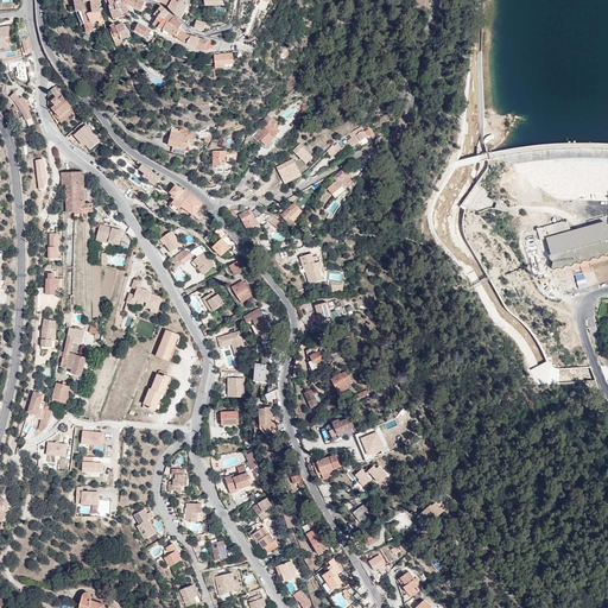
[(84,0),(74,0),(76,6),(77,12),(80,12),(86,11),(84,2),(84,0)]
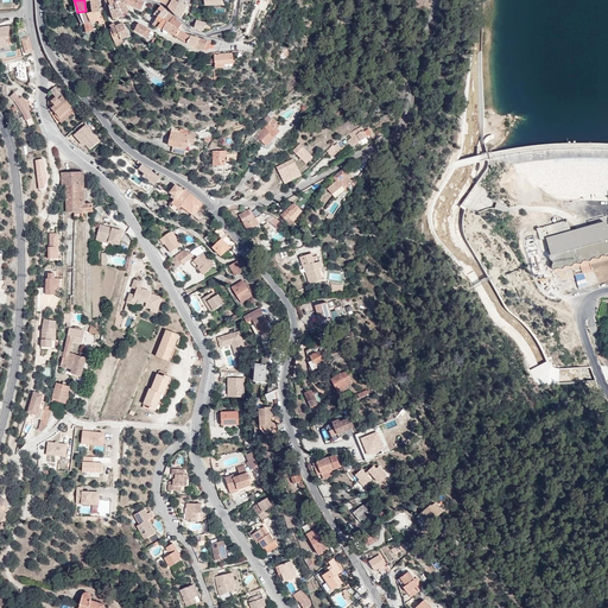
[(99,0),(84,0),(84,2),(90,1),(93,12),(93,13),(100,12),(99,0)]
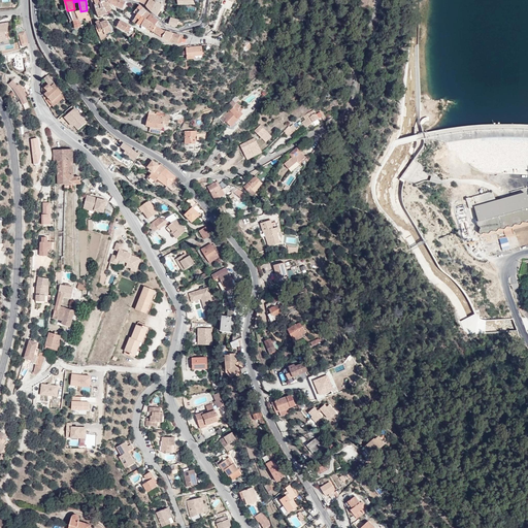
[(126,2),(120,0),(107,0),(106,1),(108,3),(111,4),(124,9),(126,2)]
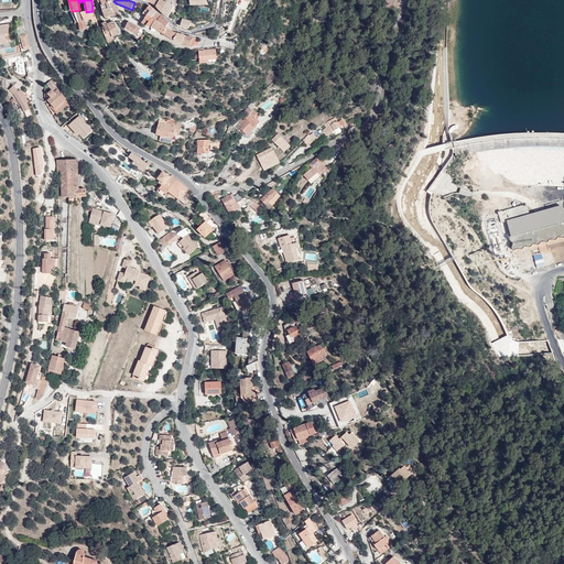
[(171,4),(166,2),(166,1),(165,2),(161,0),(160,0),(156,6),(158,9),(167,18),(171,12),(174,6),(171,4)]
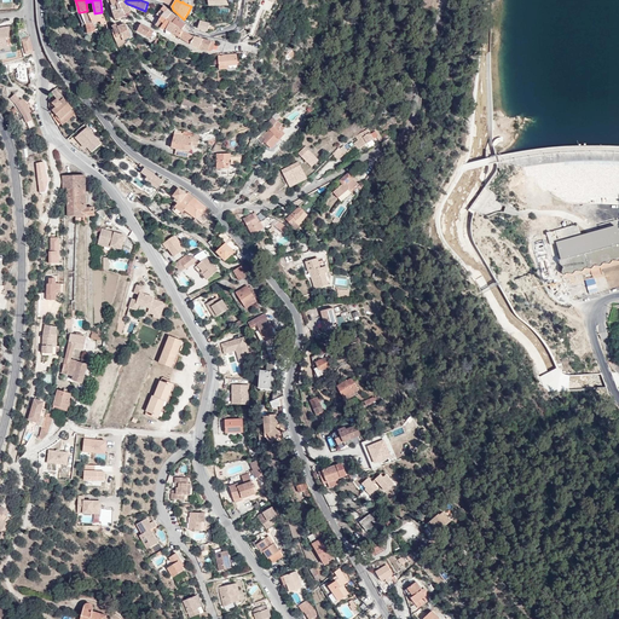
[(125,1),(119,3),(122,10),(126,16),(132,11),(131,10),(129,6),(131,5),(127,4),(125,1)]
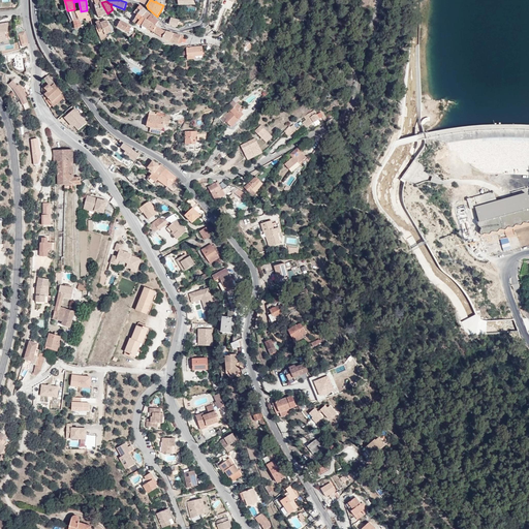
[(147,20),(151,14),(147,10),(144,8),(139,6),(136,9),(139,12),(137,16),(133,21),(132,21),(131,22),(132,22),(136,25),(136,26),(137,24),(142,26),(146,19),(147,20)]
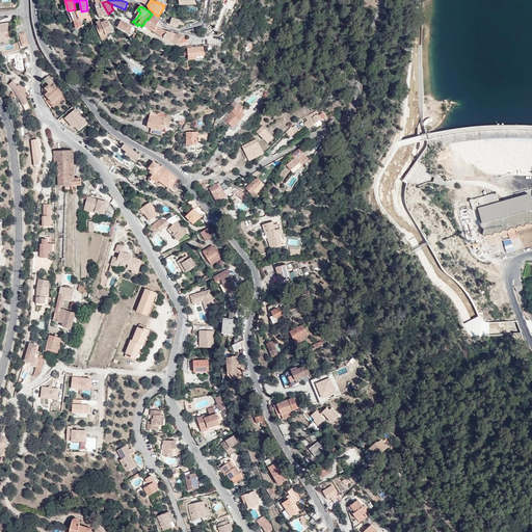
[(105,8),(98,10),(100,18),(105,16),(106,18),(110,17),(108,14),(105,8)]
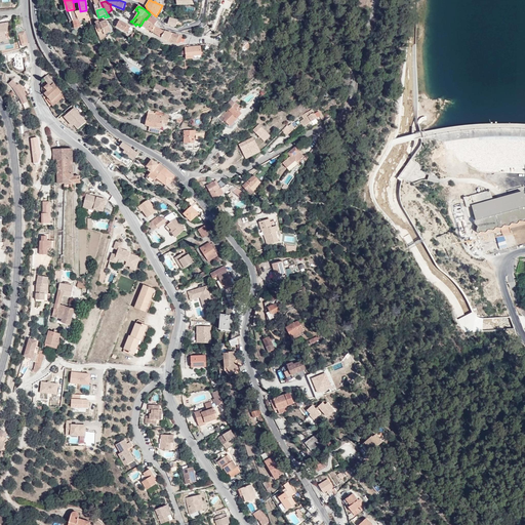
[(90,21),(86,10),(80,11),(80,10),(76,11),(75,9),(74,9),(69,10),(73,21),(74,22),(75,29),(81,27),(82,29),(84,27),(83,25),(81,25),(79,19),(85,18),(86,22),(90,21)]
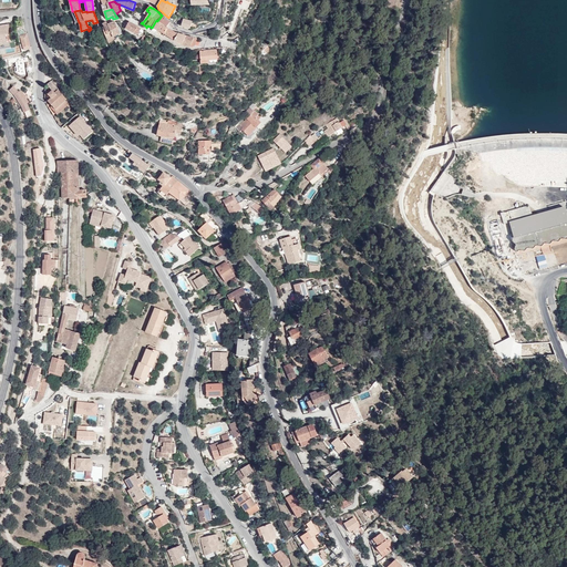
[(165,34),(168,29),(166,28),(171,22),(166,20),(165,19),(162,16),(157,21),(161,23),(157,30),(165,34)]
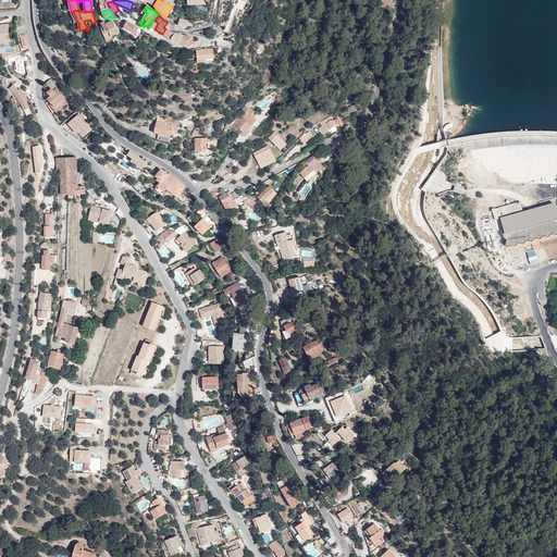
[(180,19),(177,26),(186,29),(189,22),(180,19)]
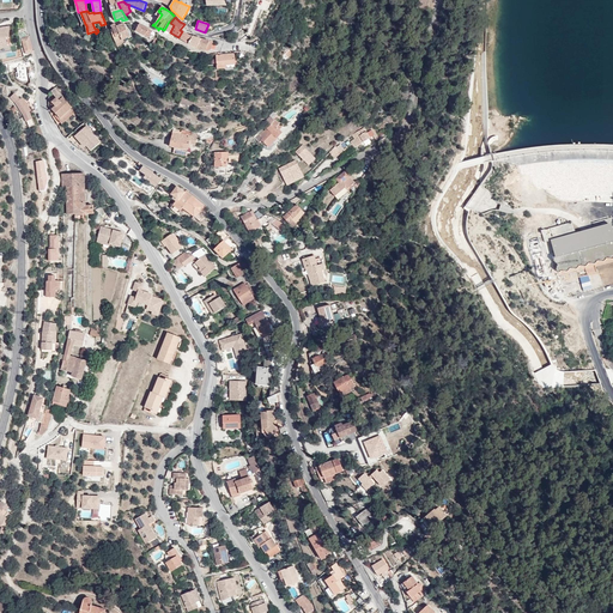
[(116,26),(117,26),(115,23),(110,26),(114,31),(113,32),(116,44),(122,41),(116,26)]
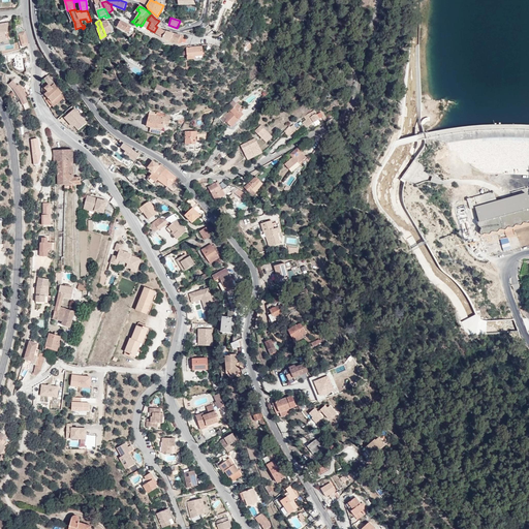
[(112,32),(106,21),(101,23),(100,23),(105,35),(100,38),(101,40),(107,36),(106,34),(112,32)]
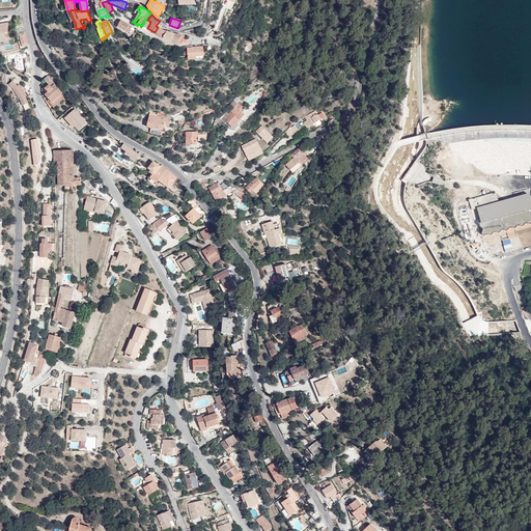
[(132,26),(120,21),(118,27),(129,32),(132,26)]
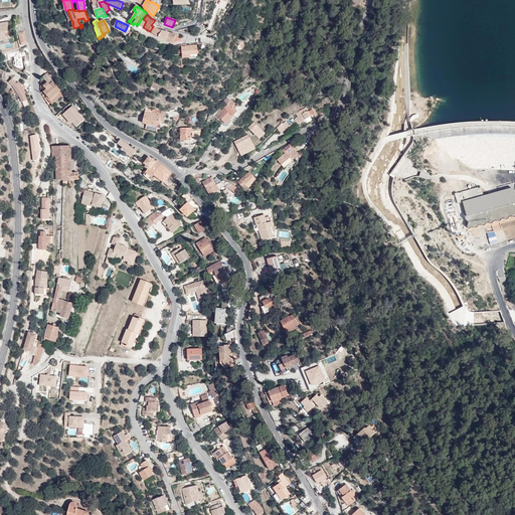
[(0,43),(9,43),(7,22),(0,22),(0,43)]
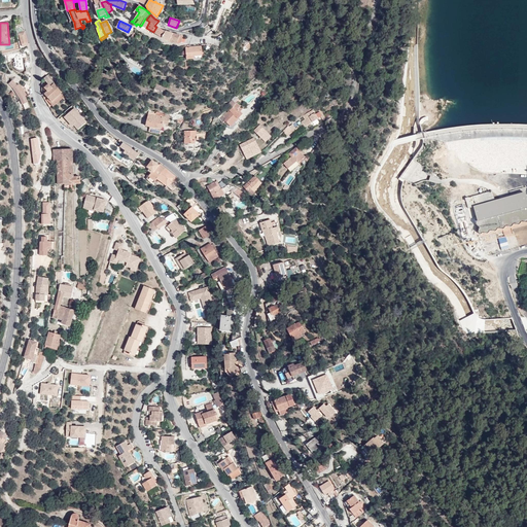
[(163,37),(166,31),(156,27),(153,32),(163,37)]
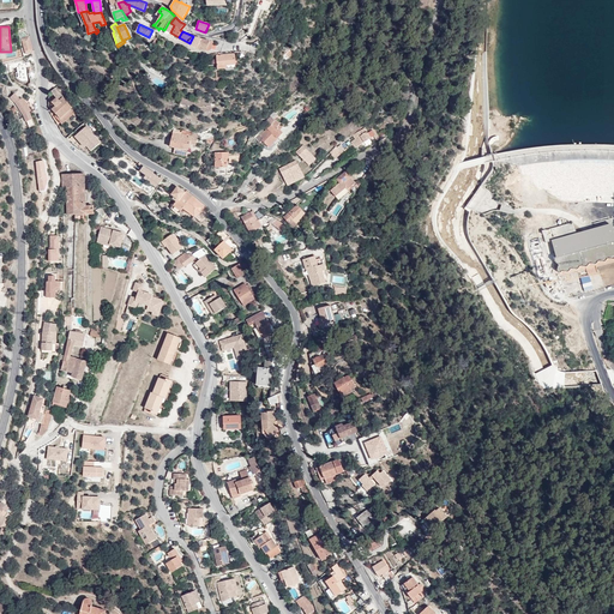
[(29,36),(20,38),(25,55),(34,53),(29,36)]
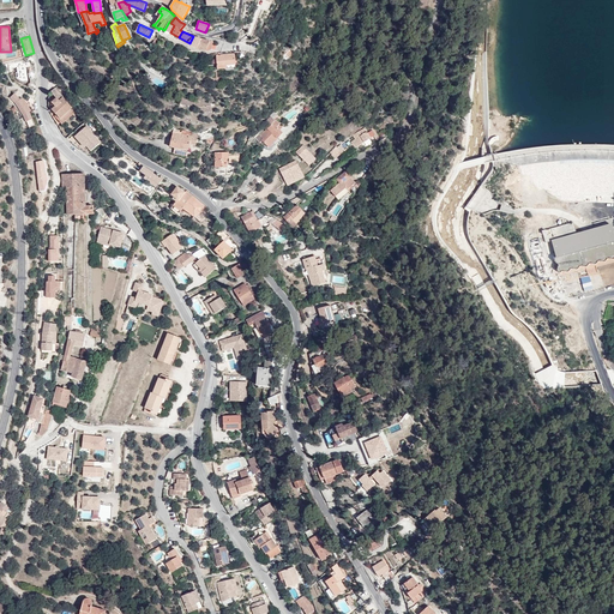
[(198,48),(202,40),(193,36),(190,43),(198,48)]
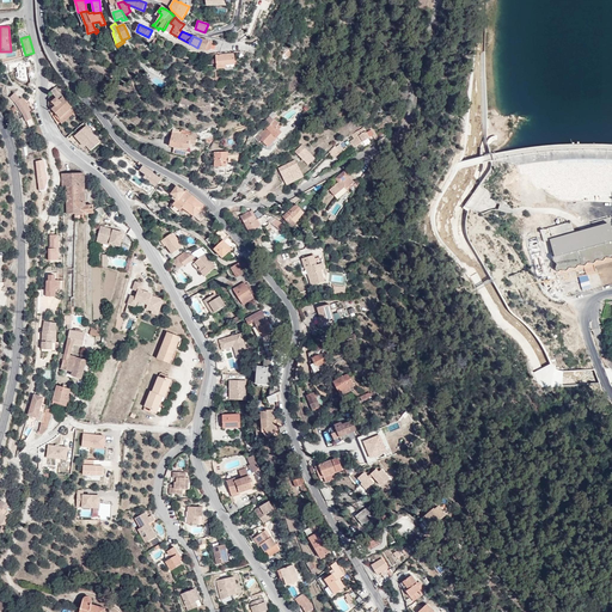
[(213,42),(201,40),(197,48),(207,51),(210,50),(213,42)]
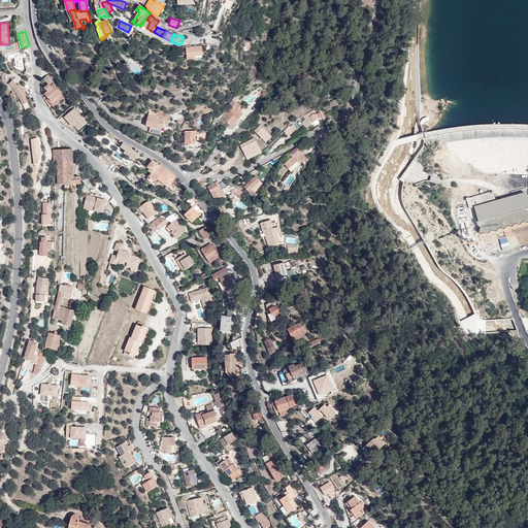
[(187,47),(187,57),(203,56),(202,46),(187,47)]
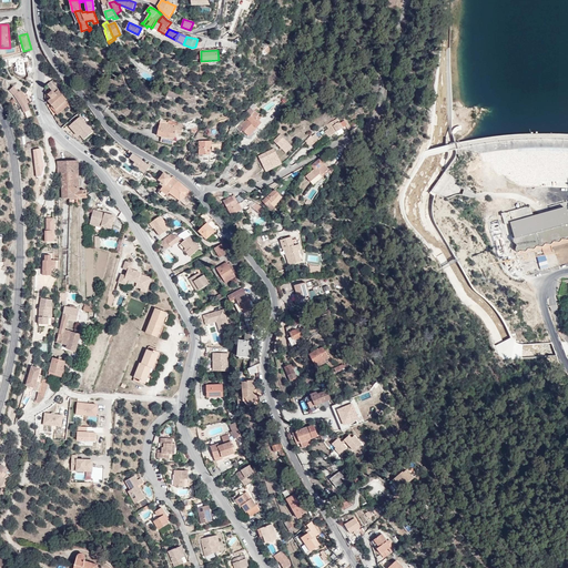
[(54,109),(67,99),(51,81),(48,84),(52,90),(48,94),(49,95),(48,97),(50,99),(48,101),(52,105),(54,109)]
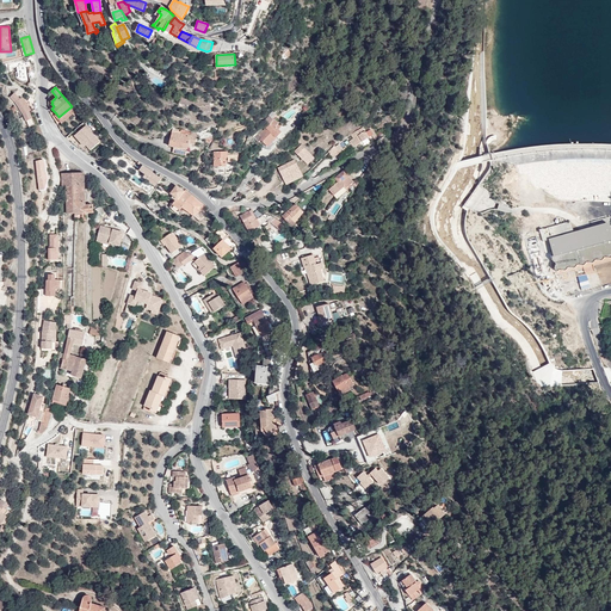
[(16,102),(23,115),(26,119),(31,117),(29,111),(30,110),(30,102),(23,98),(20,99),(14,93),(11,97),(16,102)]
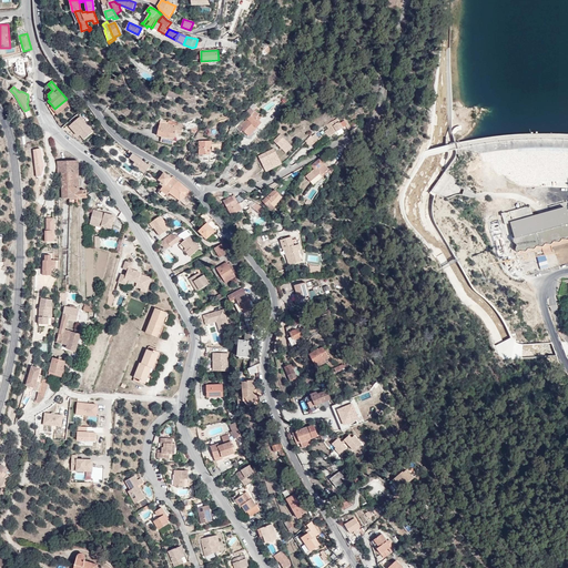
[(70,102),(67,99),(54,109),(52,105),(50,107),(57,114),(70,102)]
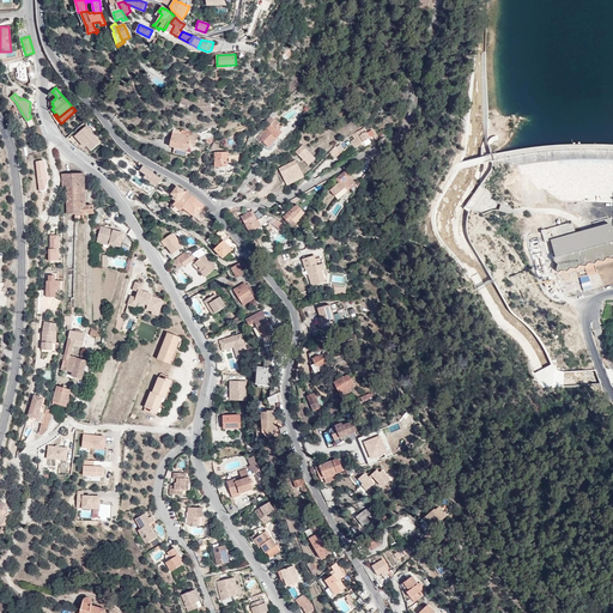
[(283,133),(279,129),(277,127),(279,125),(275,120),(260,135),(258,133),(254,137),(260,143),(262,140),(263,143),(269,147),(278,138),(283,133)]
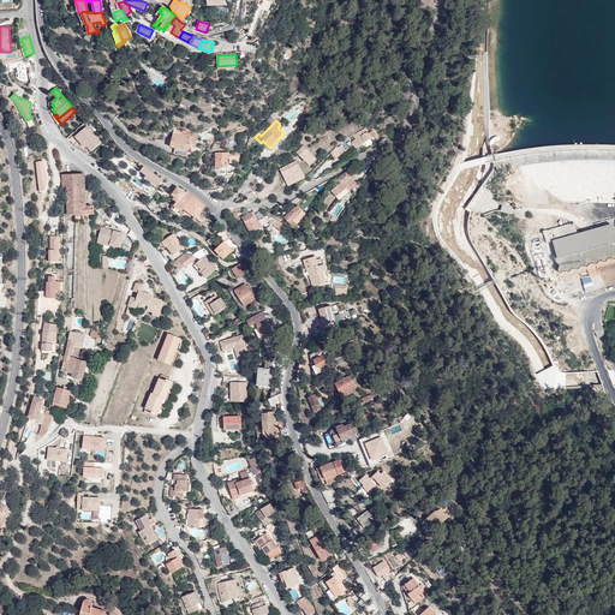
[(73,136),(85,126),(84,124),(72,133),(73,136)]
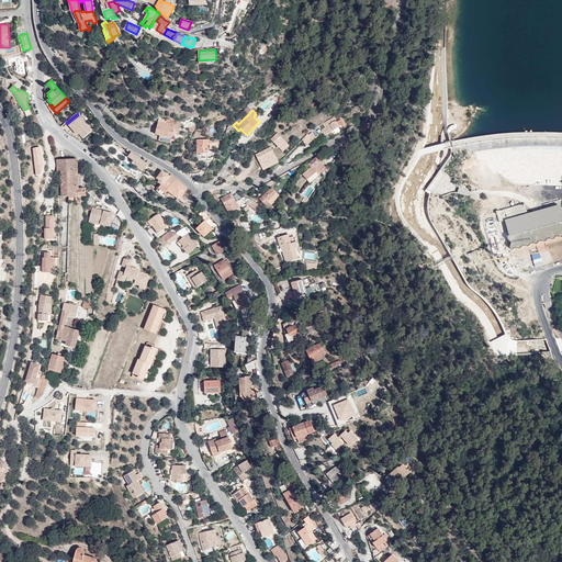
[(79,114),(68,125),(82,141),(93,130),(79,114)]
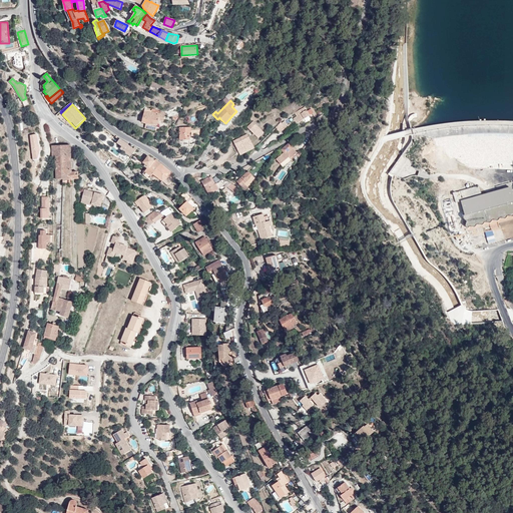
[(306,109),(303,108),(300,110),(302,115),(298,117),(298,116),(294,118),(297,124),(314,113),(311,108),(307,110),(306,109)]
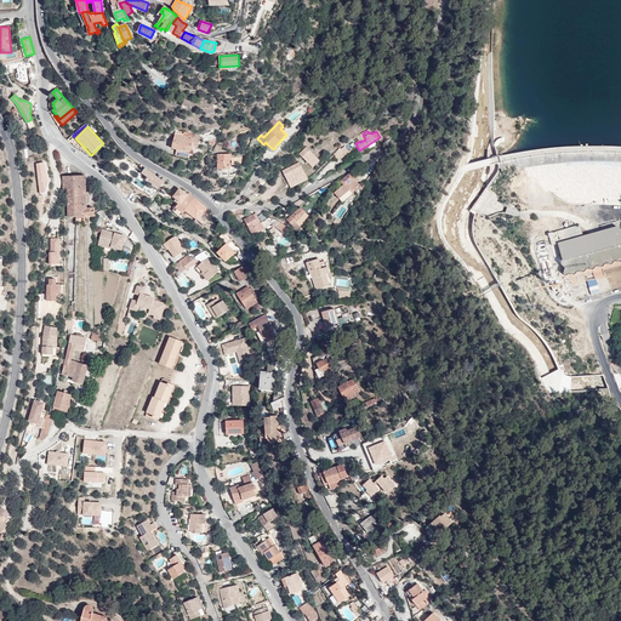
[(195,137),(195,136),(194,136),(194,138),(183,137),(175,135),(172,148),(177,149),(183,151),(183,149),(188,151),(195,137)]
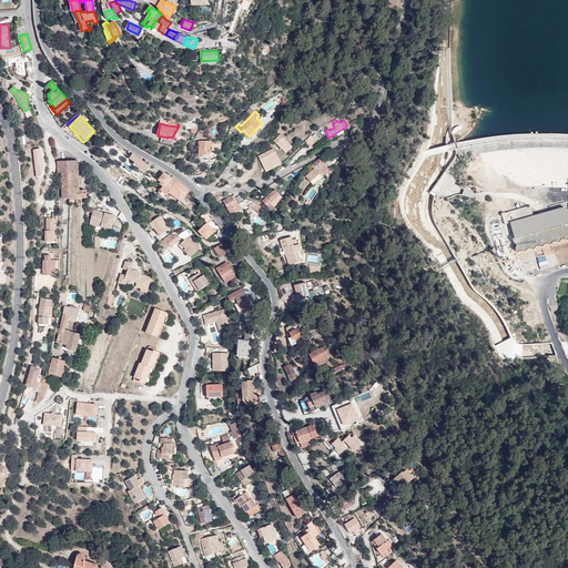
[(183,125),(179,124),(179,125),(172,138),(175,139),(175,134),(181,134),(183,125)]
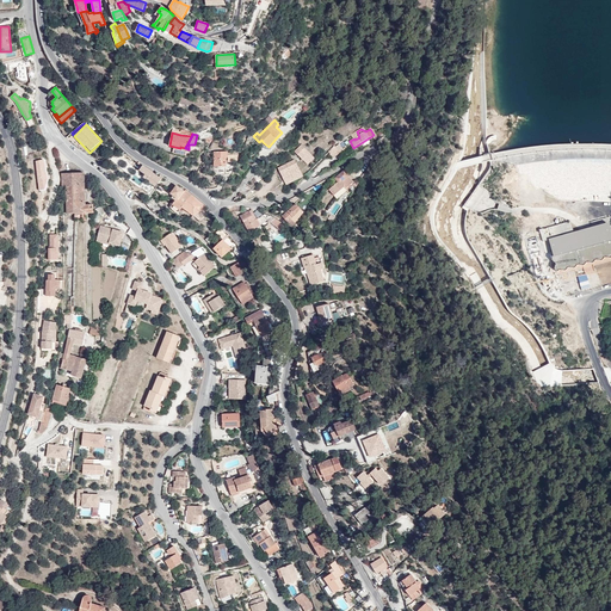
[(279,140),(277,137),(269,147),(263,142),(260,144),(266,149),(269,150),(270,149),(279,140)]
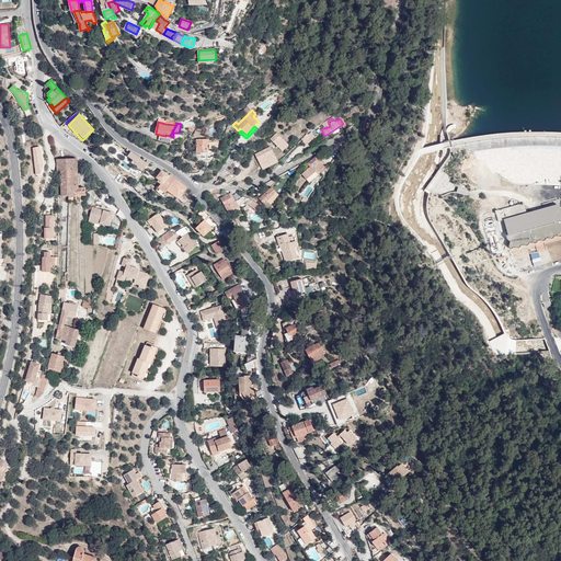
[(319,135),(321,134),(322,133),(319,128),(318,129),(312,133),(311,133),(308,135),(312,140),(319,135)]
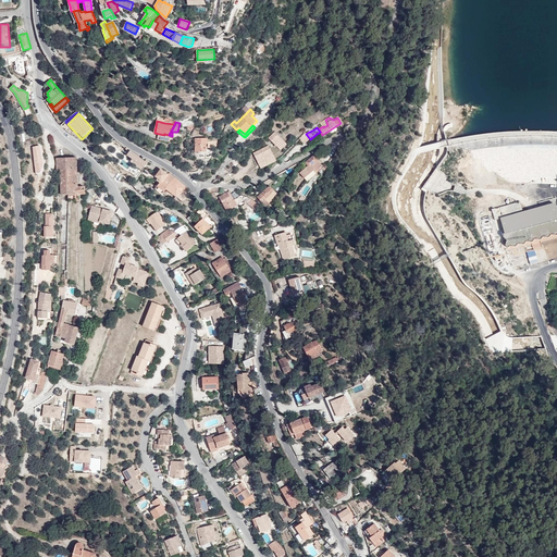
[(272,143),(279,148),(284,141),(274,132),(268,138),(272,143)]
